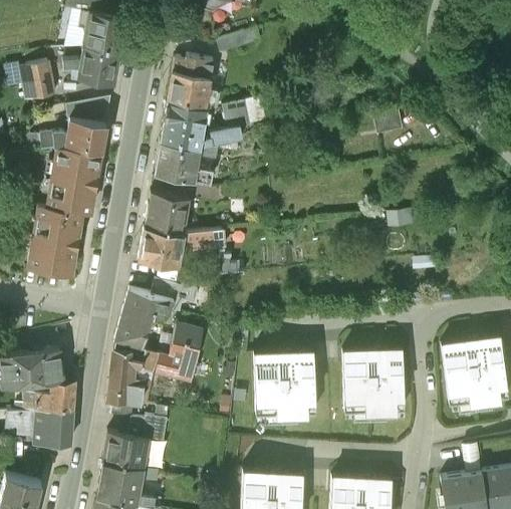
[(103,0),(68,0),(66,11),(83,14),(83,12),(101,15),(103,0)]
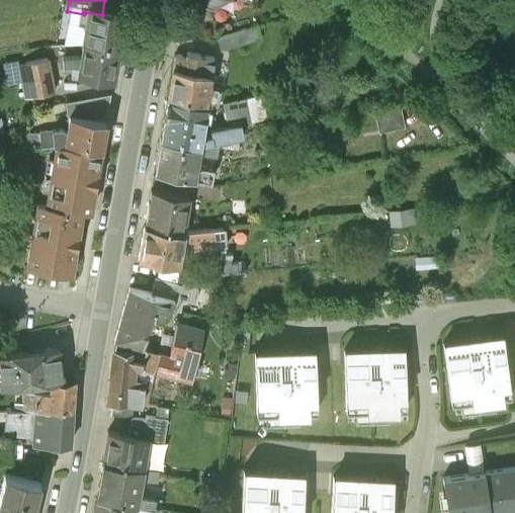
[(253,0),(193,0),(194,1),(196,6),(216,11),(222,9),(223,6),(234,2),(237,2),(237,0),(252,4),(253,0)]
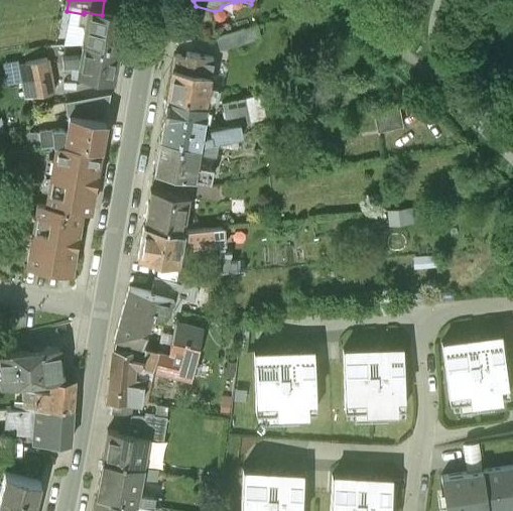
[(102,15),(84,12),(84,14),(82,29),(87,30),(84,48),(120,54),(126,19),(102,15)]
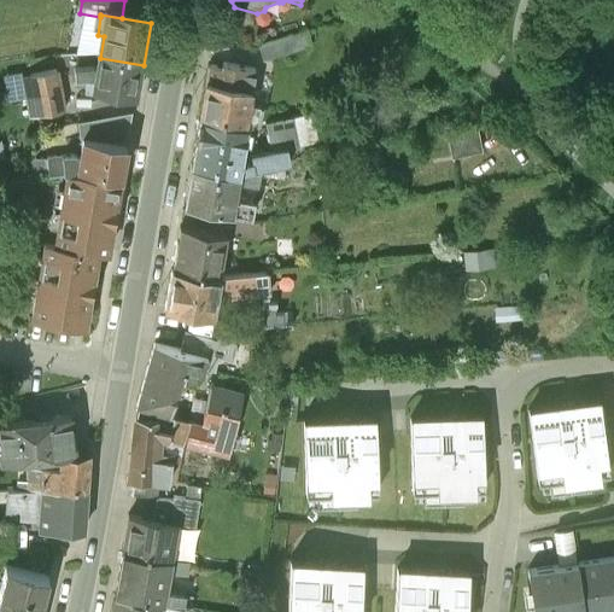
[(309,35),(262,48),(267,65),(314,52),(309,35)]
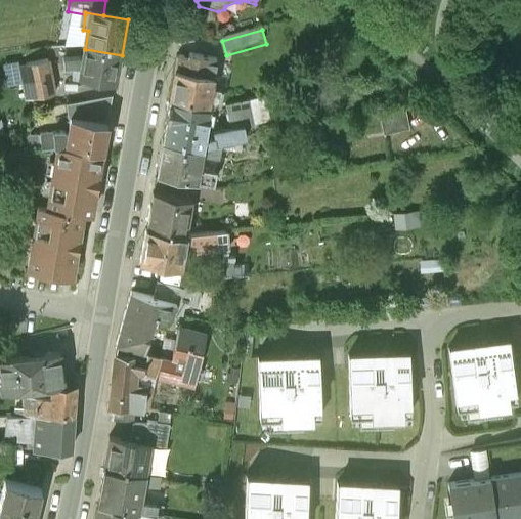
[(122,55),(85,49),(82,71),(76,70),(75,80),(117,87),(122,55)]
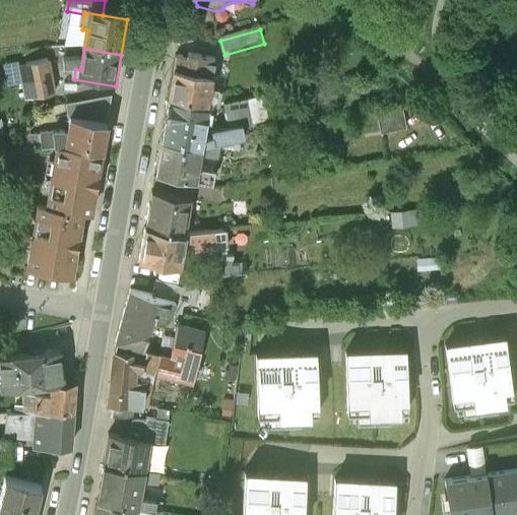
[(47,51),(30,53),(34,66),(19,69),(26,103),(56,97),(47,51)]
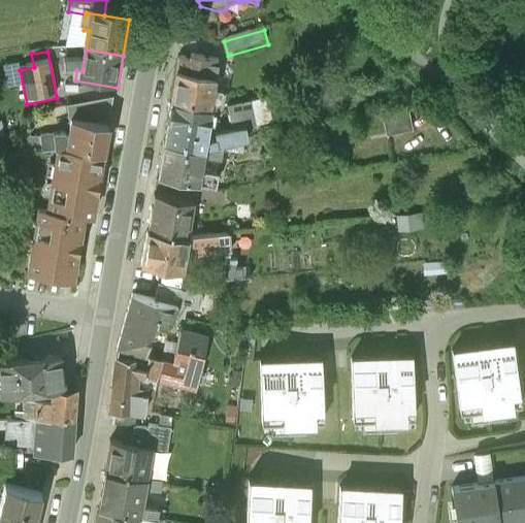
[(221,63),(192,58),(192,62),(181,61),(173,104),(211,111),(221,63)]
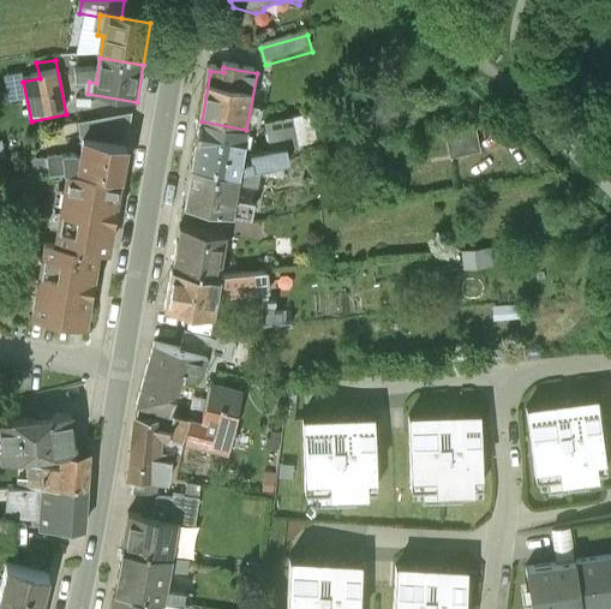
[(135,115),(78,126),(83,143),(84,143),(84,142),(129,149),(135,115)]
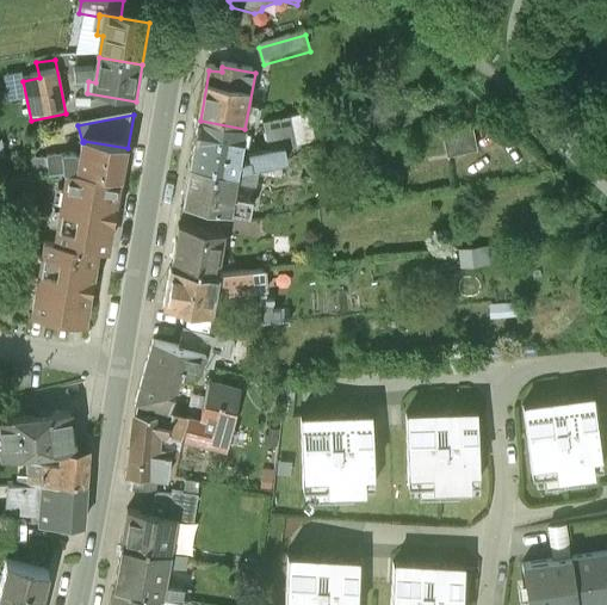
[(313,116),(266,125),(272,153),(286,149),(317,143),(313,116)]
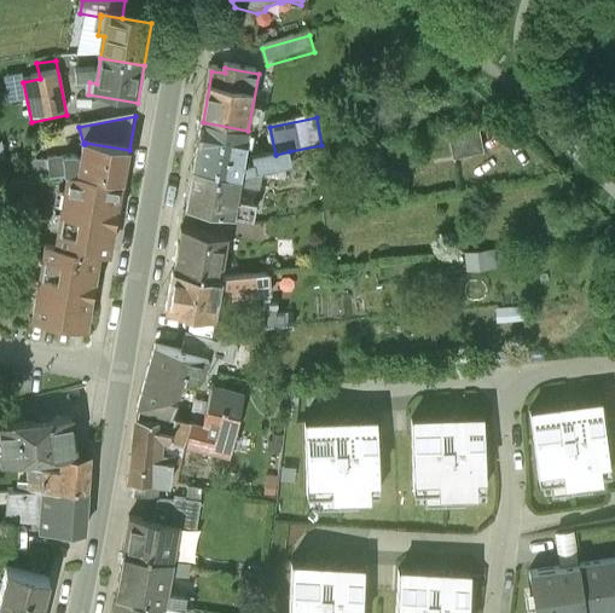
[(248,131),(203,122),(203,123),(202,123),(198,143),(199,143),(195,171),(238,178),(264,173),(293,167),(290,151),(276,155),(254,158),(255,167),(243,169),(249,131),(248,131)]
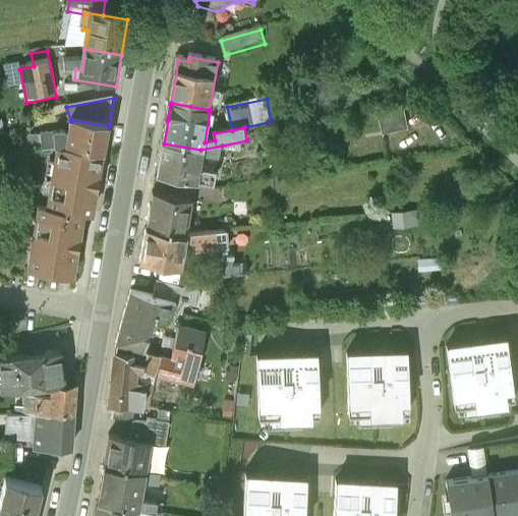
[(404,107),(379,113),(384,136),(409,131),(404,107)]
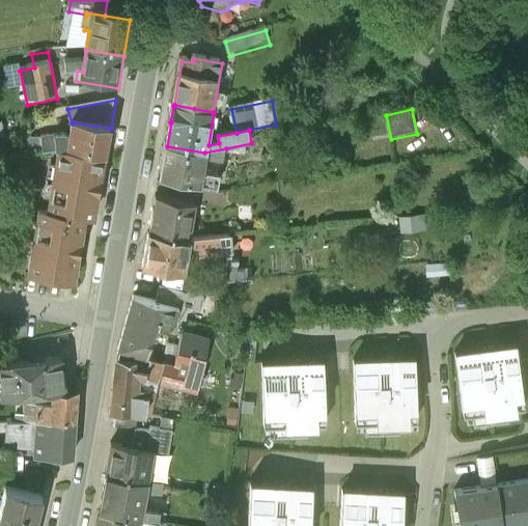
[(111,129),(73,122),(73,123),(72,133),(73,133),(72,141),(65,136),(57,137),(59,151),(60,151),(70,150),(107,157),(111,129)]
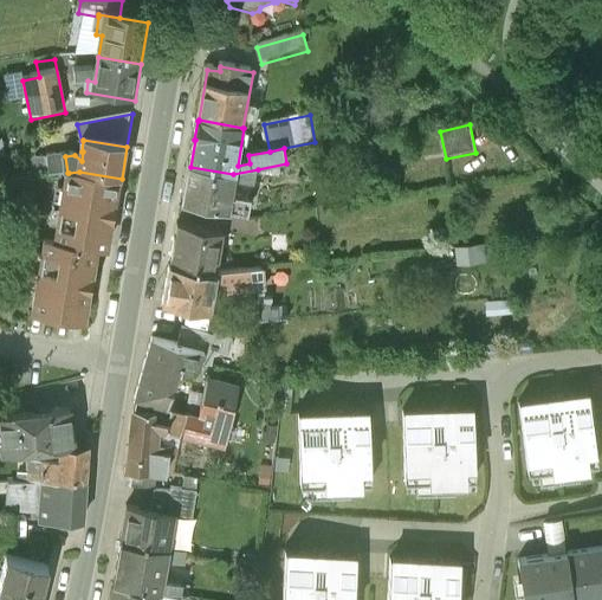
[(65,156),(38,160),(39,176),(68,173),(65,156)]
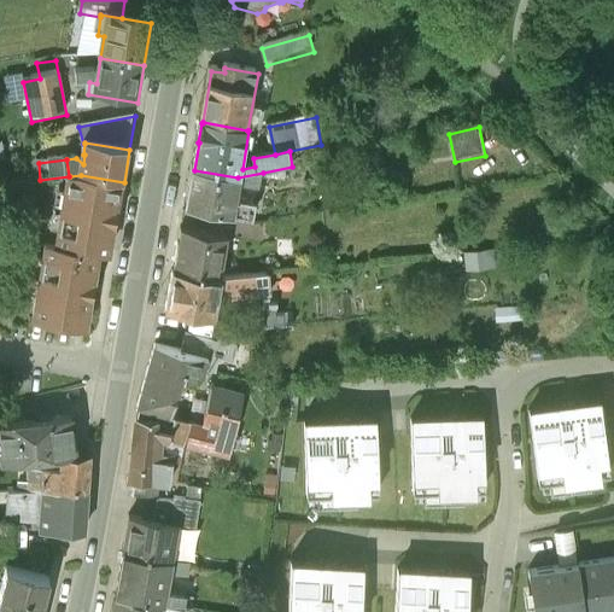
[(238,178),(194,170),(187,210),(253,222),(263,173),(238,178)]
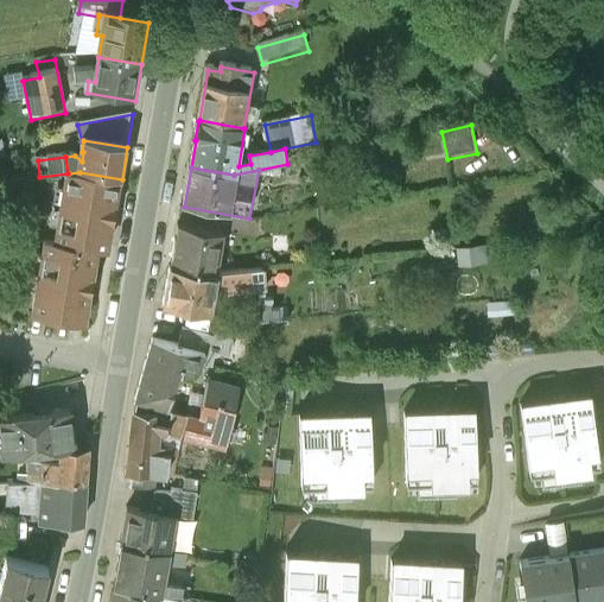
[(122,179),(80,172),(69,173),(57,245),(100,252),(109,253),(122,179)]
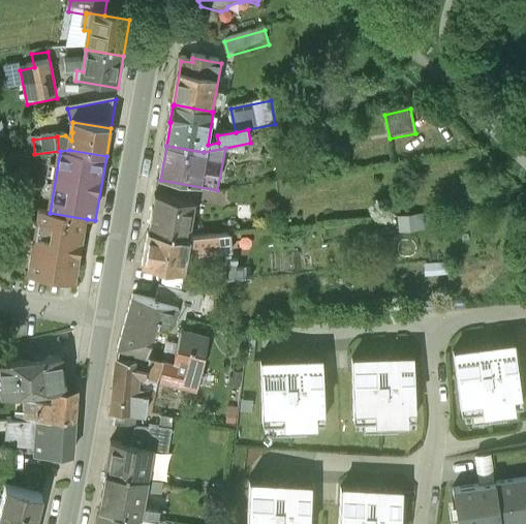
[(197,207),(157,199),(150,235),(191,243),(197,207)]
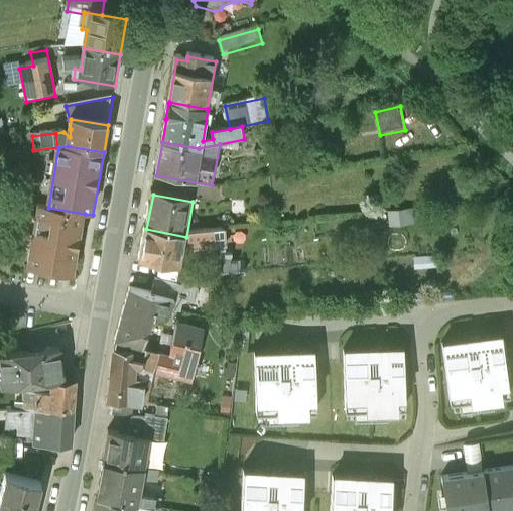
[(48,208),(40,206),(29,270),(74,277),(85,214),(48,208)]
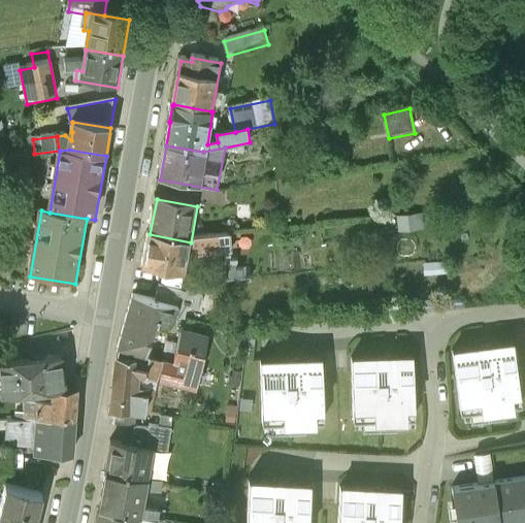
[(426,217),(399,218),(400,234),(427,232),(426,217)]
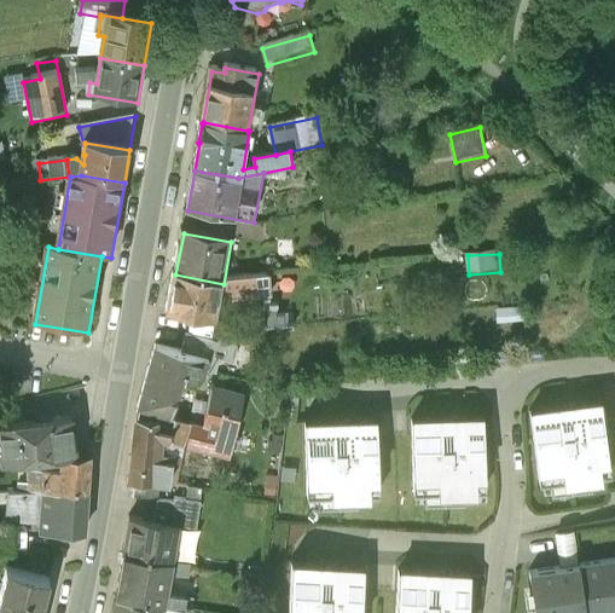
[(224,284),(175,275),(169,312),(189,316),(187,324),(201,327),(202,318),(216,321),(220,298),(235,300),(235,302),(251,300),(249,282),(224,284)]
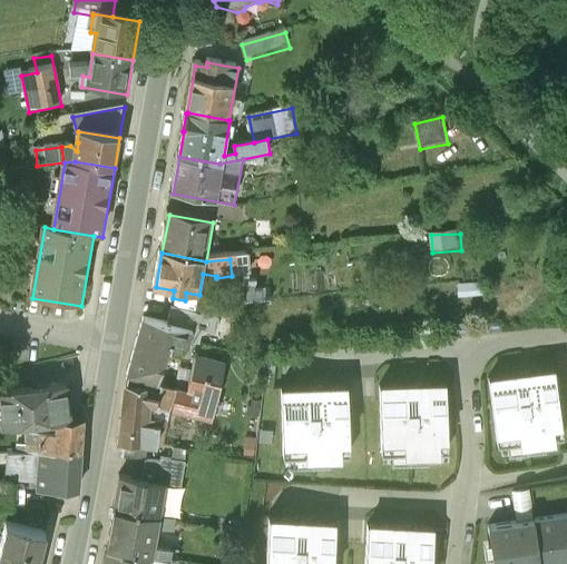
[(250,257),(230,259),(232,276),(251,274),(250,257)]
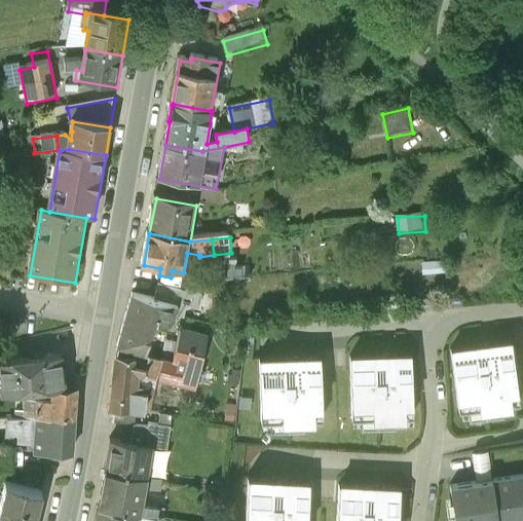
[(244,271),(227,272),(227,283),(245,282),(244,271)]
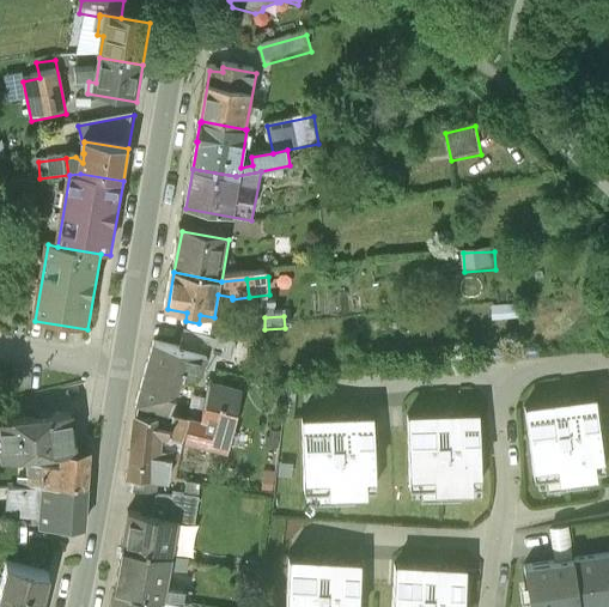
[(201,338),(186,335),(182,353),(157,347),(150,370),(174,376),(175,370),(205,377),(205,371),(217,374),(220,359),(233,363),(237,348),(235,332),(221,333),(218,344),(201,338)]
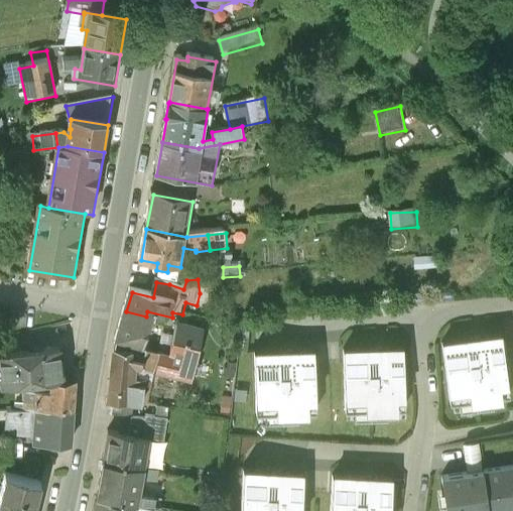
[(146,316),(126,311),(118,344),(143,351),(145,351),(154,318),(146,316)]
